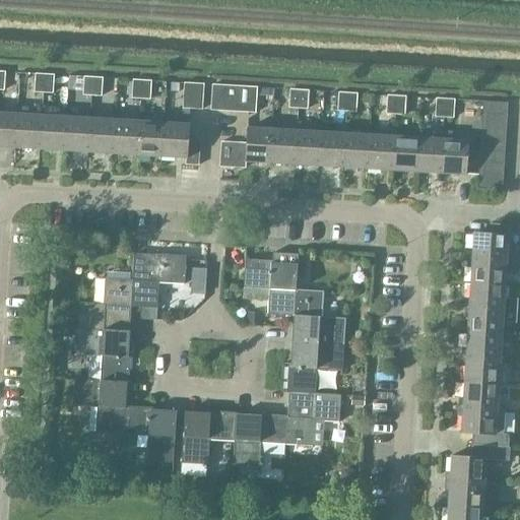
[(35,92),(43,92),(44,75),(36,74),(35,92)]
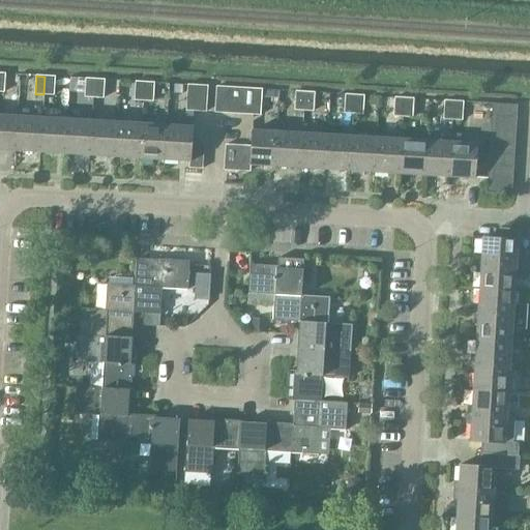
[(45,77),(43,94),(53,95),(54,77),(45,77)]
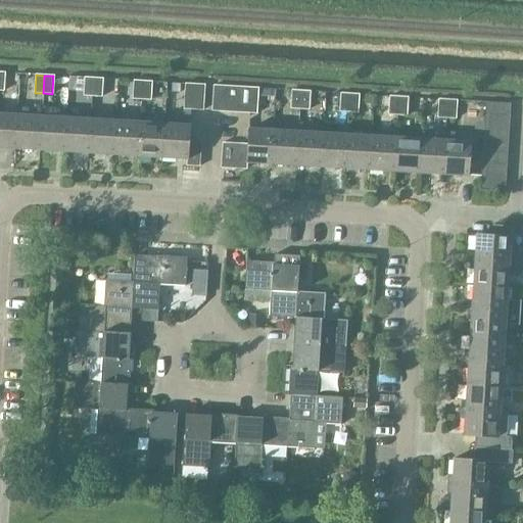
[(84,96),(92,96),(93,79),(84,78),(84,96)]
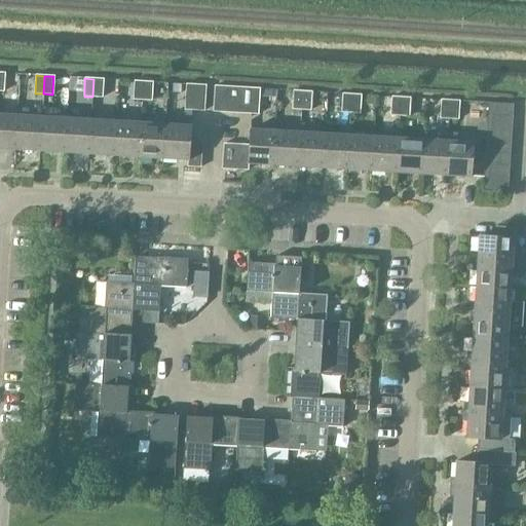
[(94,79),(92,97),(102,98),(103,79),(94,79)]
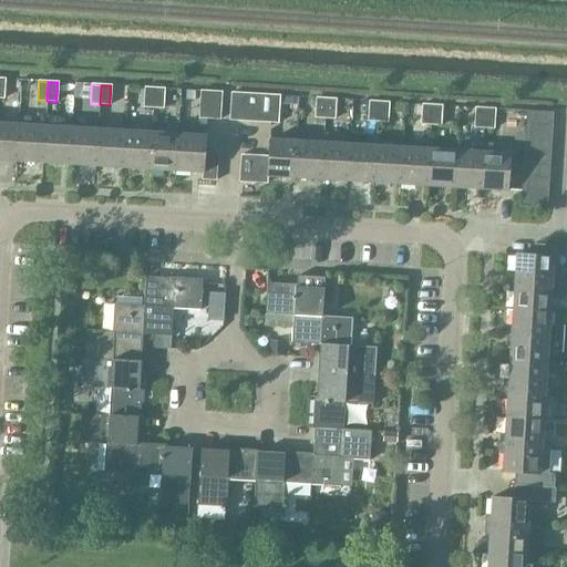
[(143,107),(153,107),(154,88),(144,88),(143,107)]
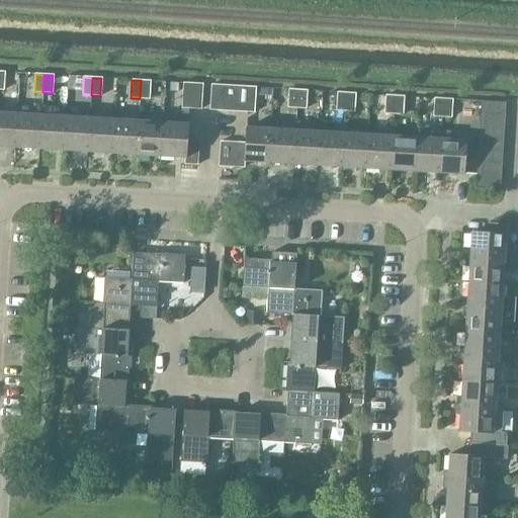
[(141,80),(140,98),(149,99),(150,81),(141,80)]
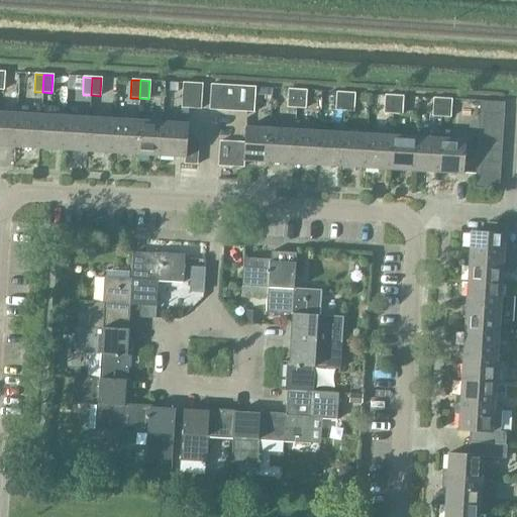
[(182,108),(201,109),(202,84),(183,83),(182,108)]
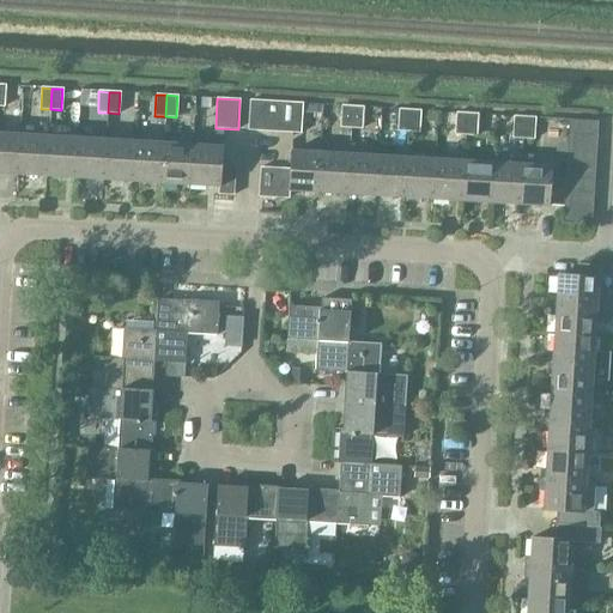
[(248,129),(263,131),(265,102),(250,101),(248,129)]
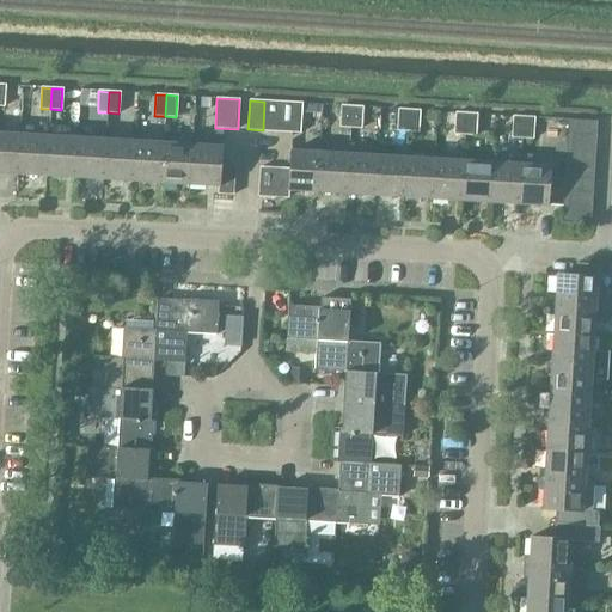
[(263,130),(277,132),(280,102),(264,102),(263,130)]
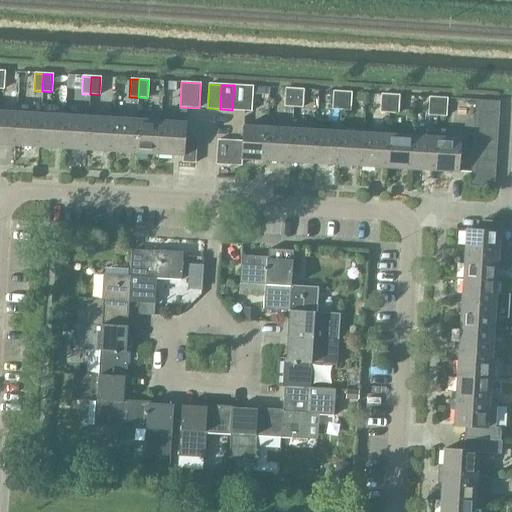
[(234,85),(232,110),(252,111),(253,86),(234,85)]
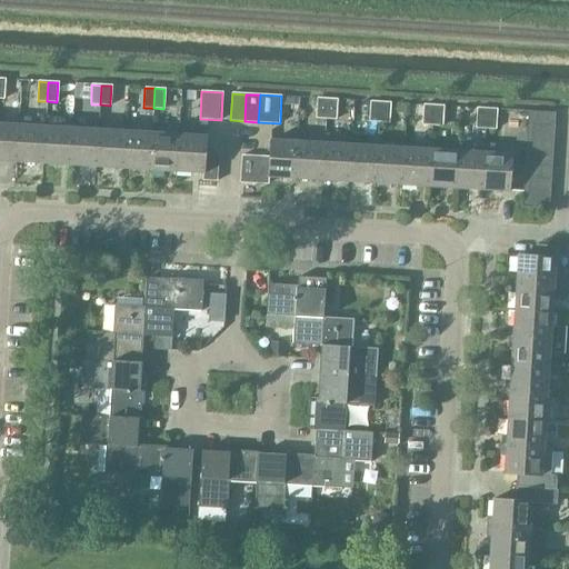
[(316,118),(326,119),(327,99),(317,98),(316,118)]
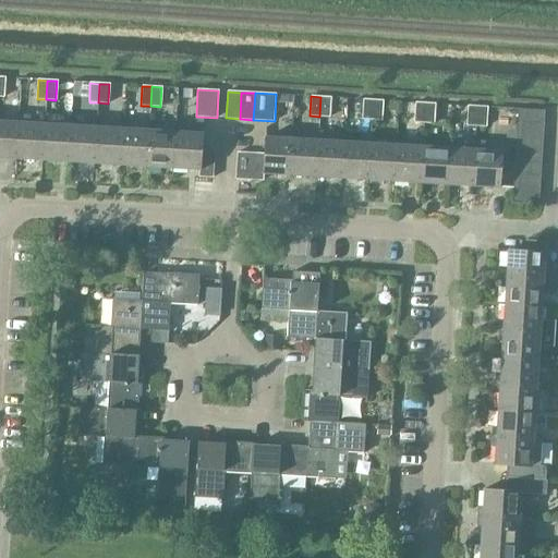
[(320,97),(319,117),(329,117),(330,97),(320,97)]
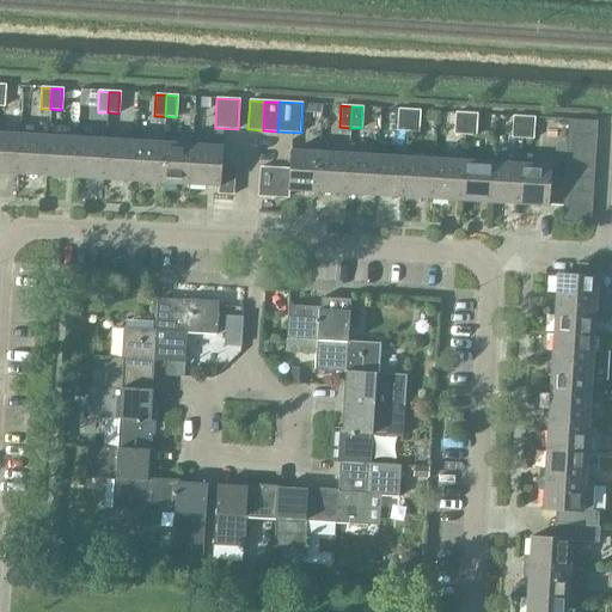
[(397,130),(408,132),(409,110),(398,109),(397,130)]
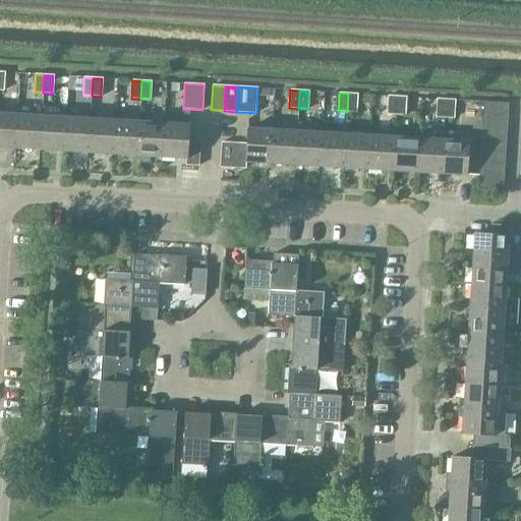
[(348,94),(347,112),(356,112),(357,94),(348,94)]
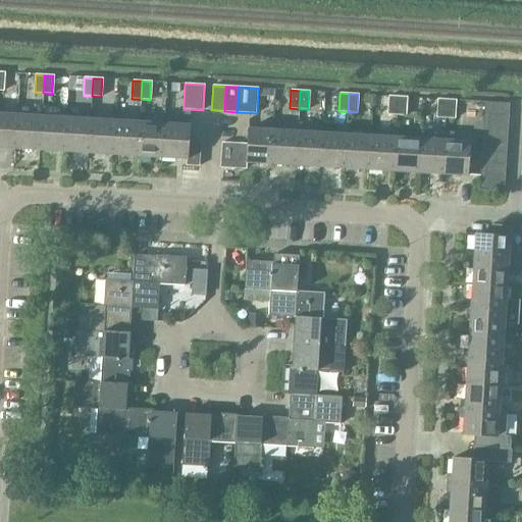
[(387,114),(397,115),(398,97),(388,96),(387,114)]
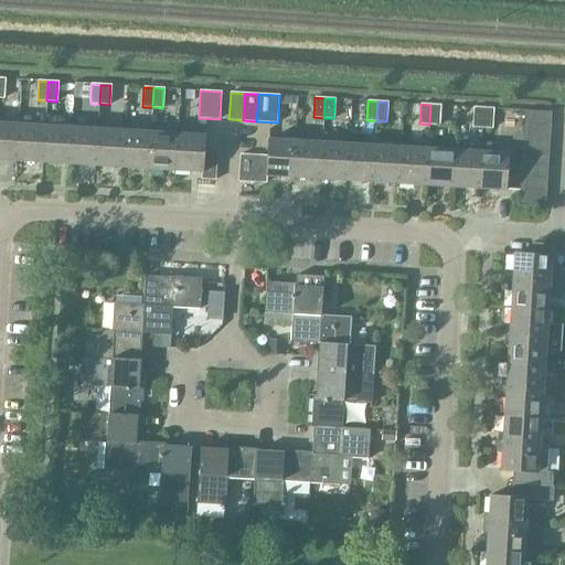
[(430,105),(429,125),(439,125),(440,105),(430,105)]
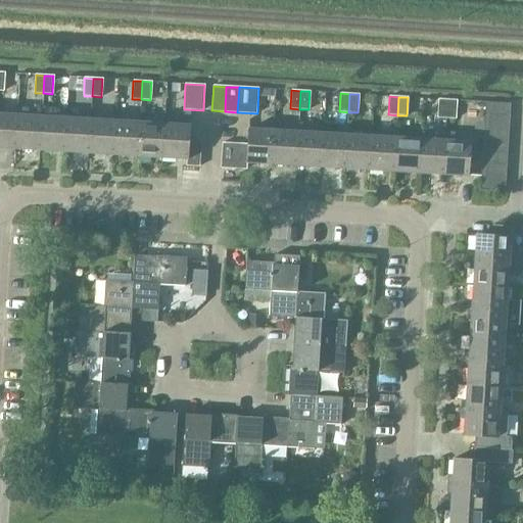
[(437,117),(446,119),(447,100),(438,99),(437,117)]
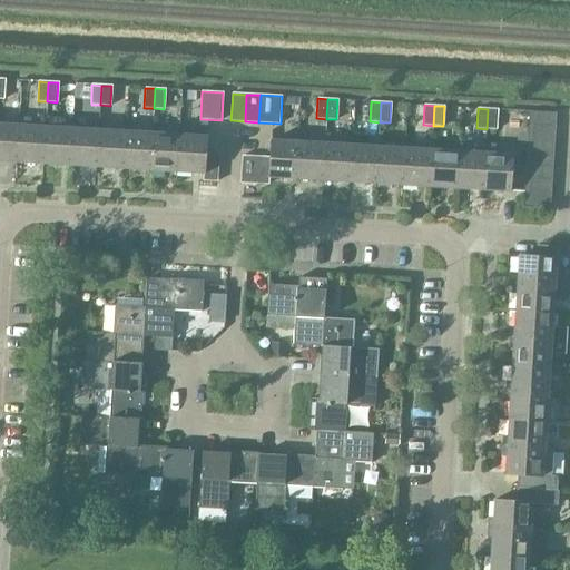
[(488,109),(487,129),(497,129),(498,109),(488,109)]
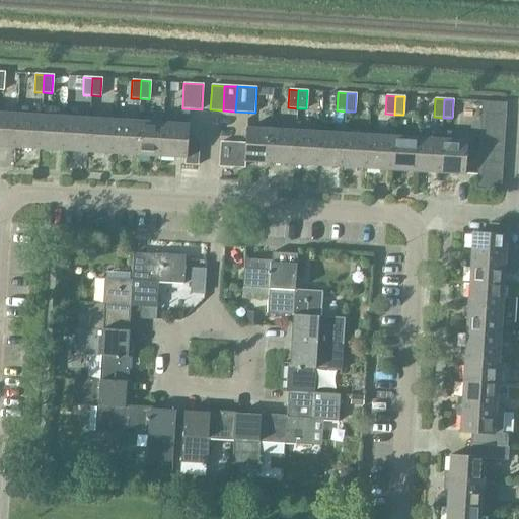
[(482,102),(482,114),(506,116),(506,103),(482,102)]
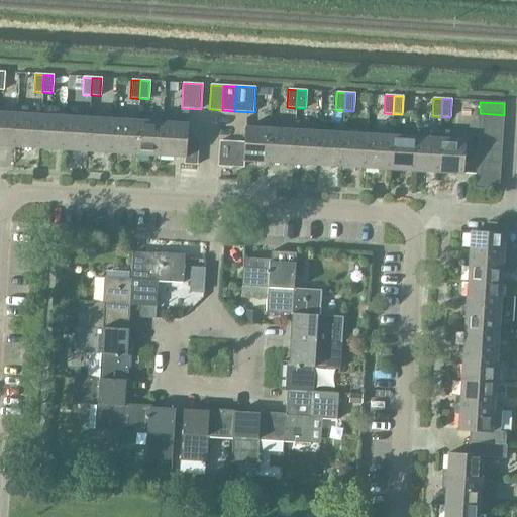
[(0,146),(15,147),(17,114),(0,112),(0,146)]
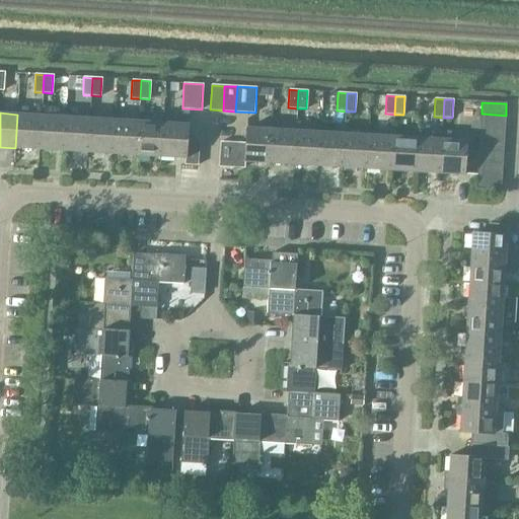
[(482,114),(480,126),(505,128),(506,116),(482,114)]
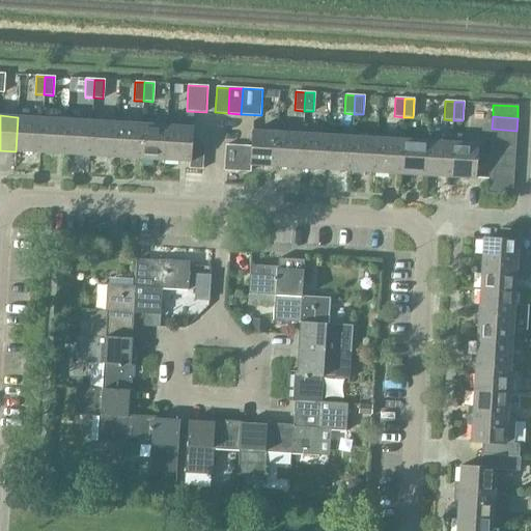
[(16,151),(40,154),(43,118),(18,117),(16,151)]
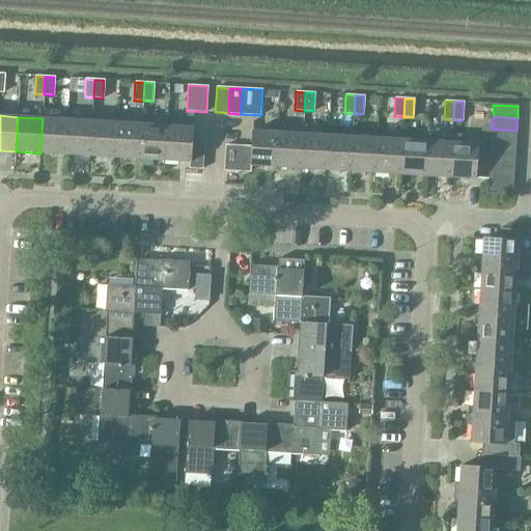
[(40,154),(65,155),(67,119),(43,118),(40,154)]
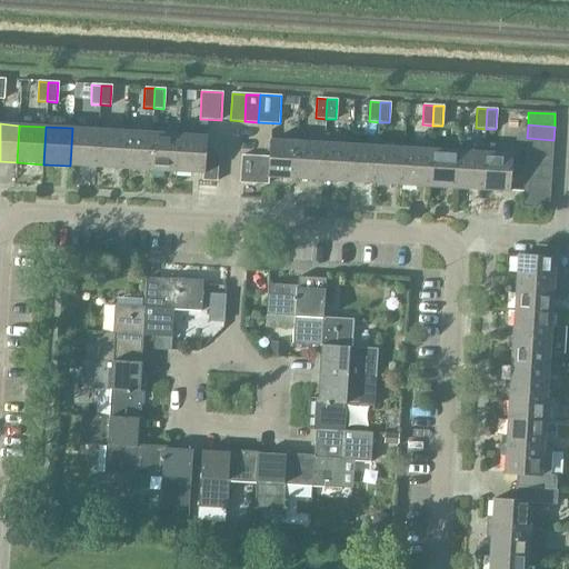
[(70,166),(97,168),(99,130),(72,128),(70,166)]
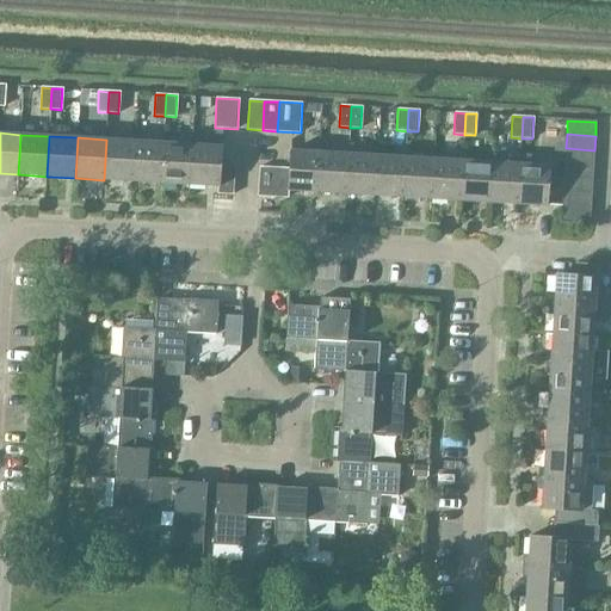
[(104,180),(133,181),(135,141),(106,140),(104,180)]
